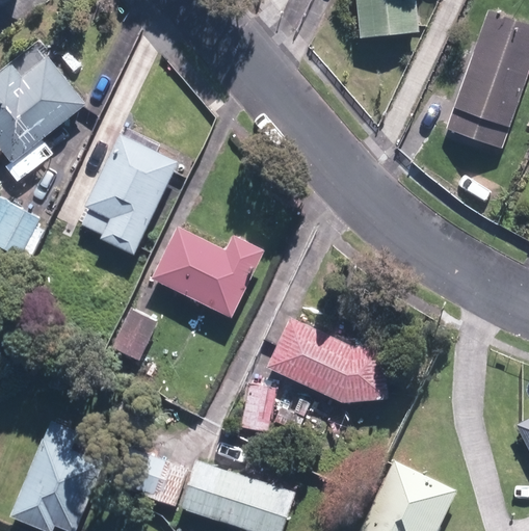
[(354,0),(359,37),(418,32),(415,0),(354,0)]
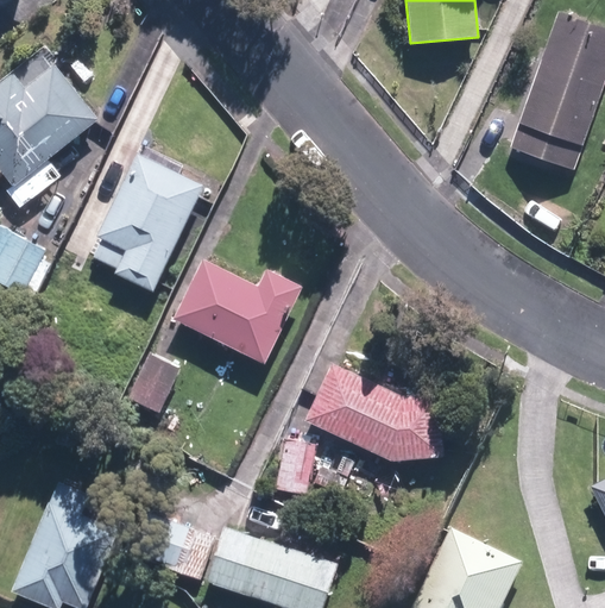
[(604,80),(604,26),(558,11),(510,146),(574,169),(604,80)]
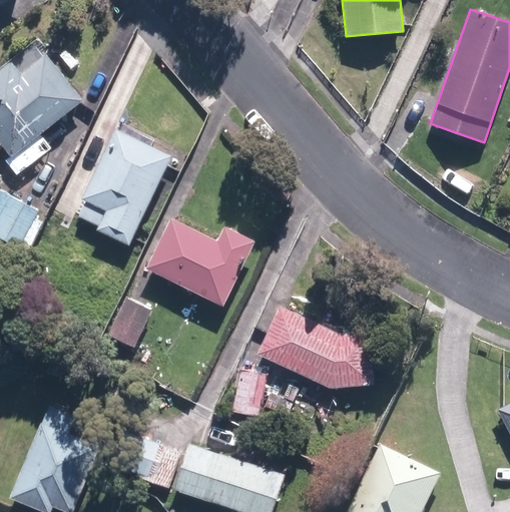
[(0,145),(9,157),(4,160),(16,176),(51,148),(40,134),(83,101),(46,54),(21,74),(11,62),(0,70),(0,145)]
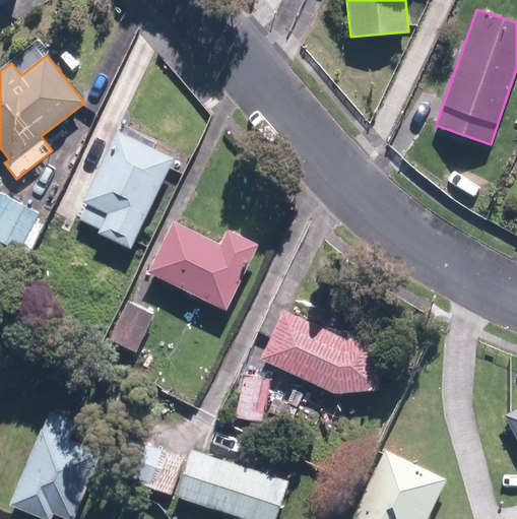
[(131,250),(174,158),(152,148),(155,141),(123,125),(119,133),(113,130),(79,201),(84,203),(78,218),(99,229),(95,234),(131,250)]
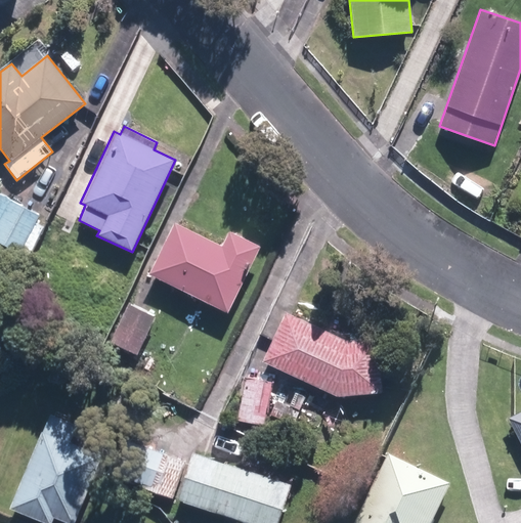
[(35,223),(40,215),(0,195),(0,245),(28,258),(43,227),(35,223)]
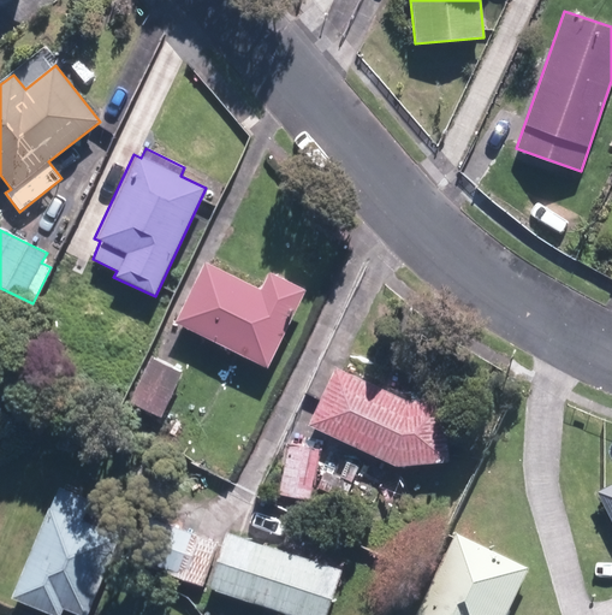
[(307,290),(268,272),(260,289),(205,262),(176,323),(269,367),(307,290)]
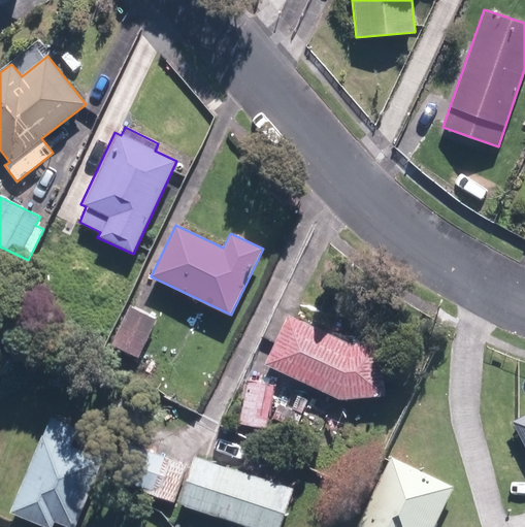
[(157,319),(129,306),(110,347),(138,359),(157,319)]
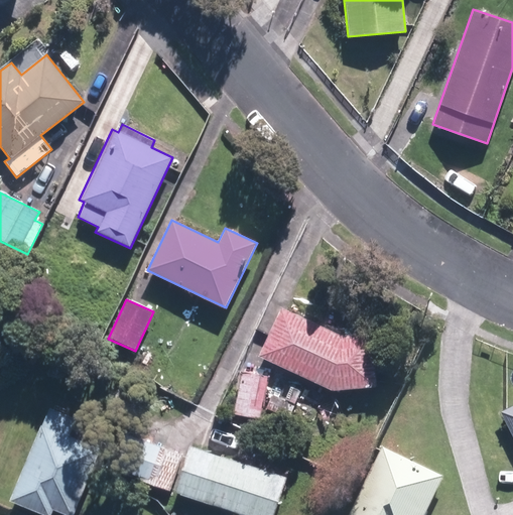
[(370,334),(340,335),(280,307),(257,356),(333,390),(376,387),(370,334)]
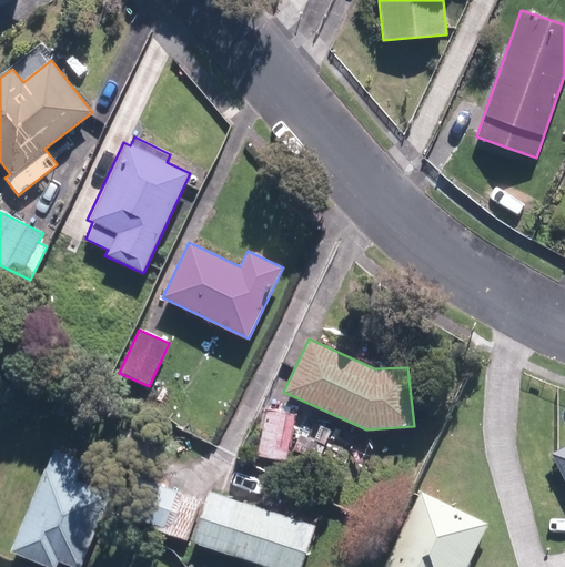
[(295,413),(263,407),(256,453),(289,457),(295,413)]
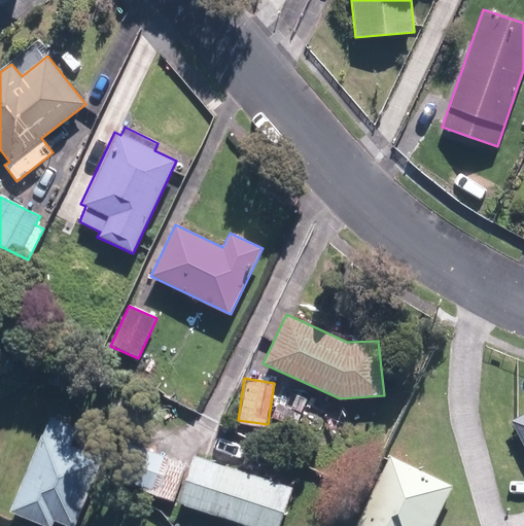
[(523,412),(510,420),(523,447),(523,412)]
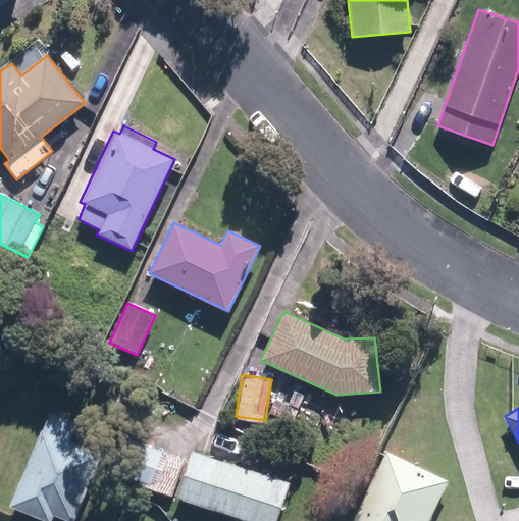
[(76,424),(51,413),(10,506),(45,520),(52,520),(55,515),(67,520),(71,520),(101,456),(69,441),(76,424)]
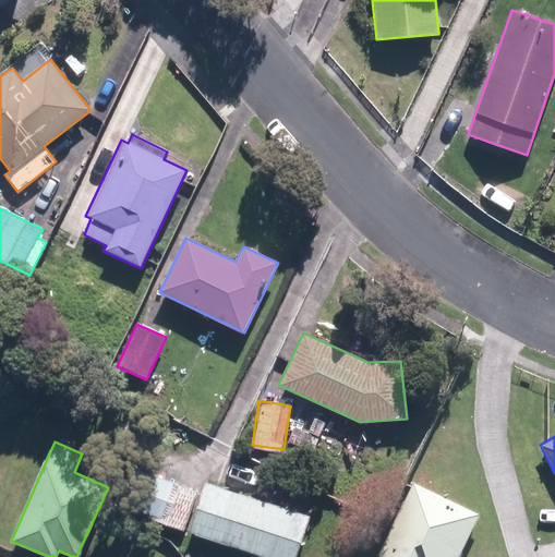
[(183,530),(195,492),(137,474),(125,512),(183,530)]
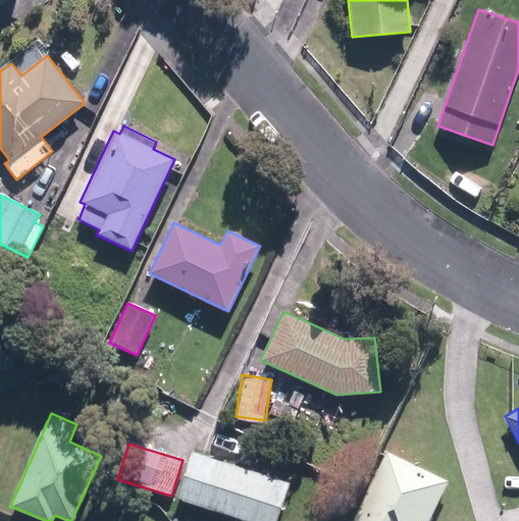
[(275,520),(289,483),(191,451),(175,498),(247,520),(275,520)]
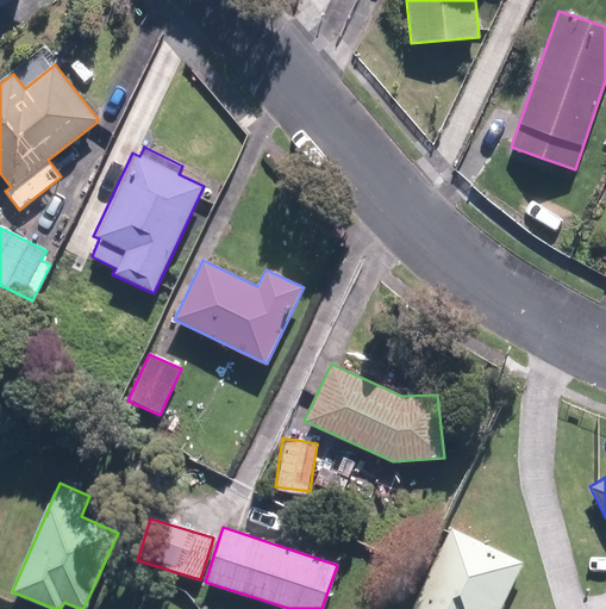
[(504,608),(524,567),(450,532),(411,608),(504,608)]
